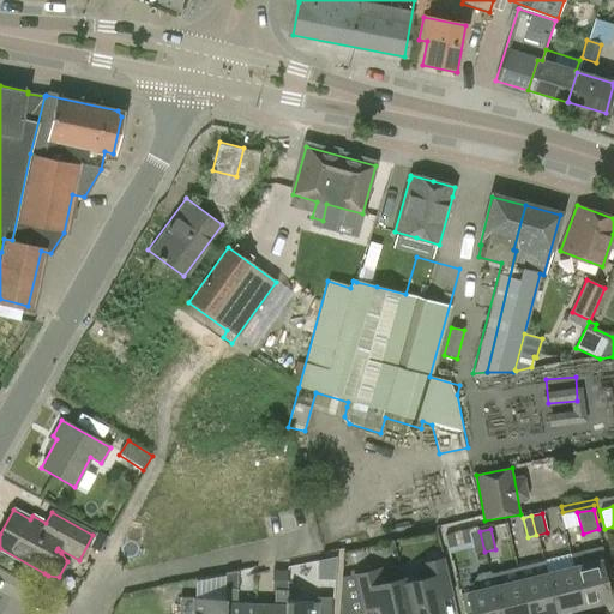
[(475,554),(485,552),(480,531),(470,534),(475,554)]
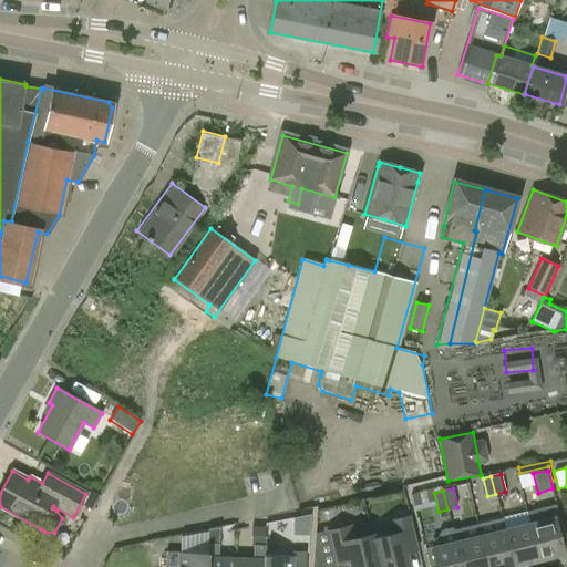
[(526,513),(528,524),(537,562),(562,555),(554,519),(558,518),(556,505),(540,508),(540,509),(526,513)]
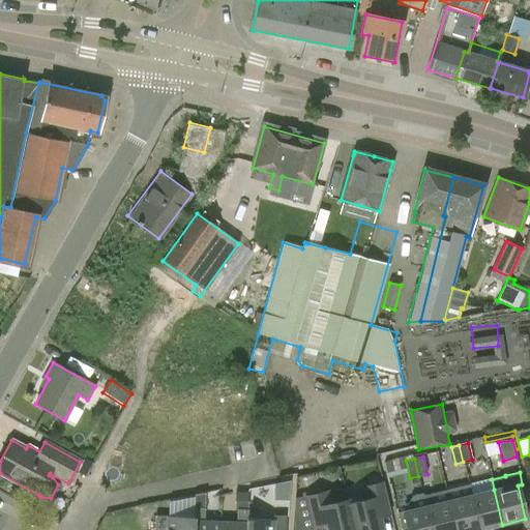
[(274,484),(274,500),(288,501),(289,481),(274,484)]
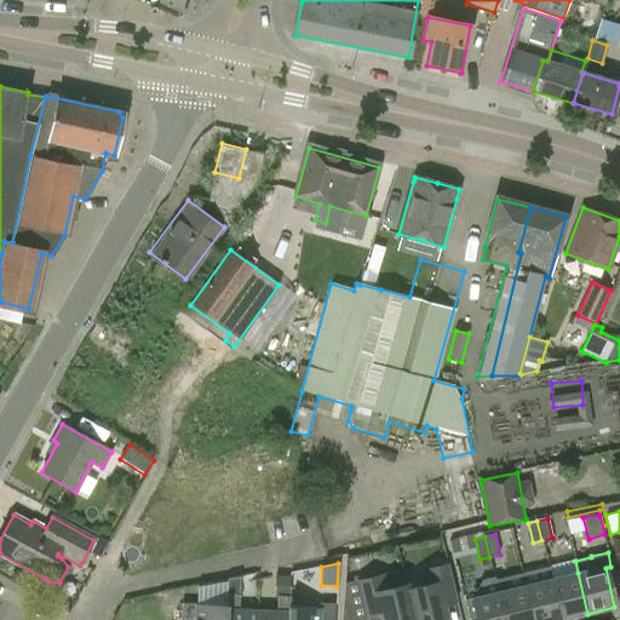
[(432,569),(436,585),(406,592),(412,619),(445,619),(442,604),(455,601),(447,566),(432,569)]
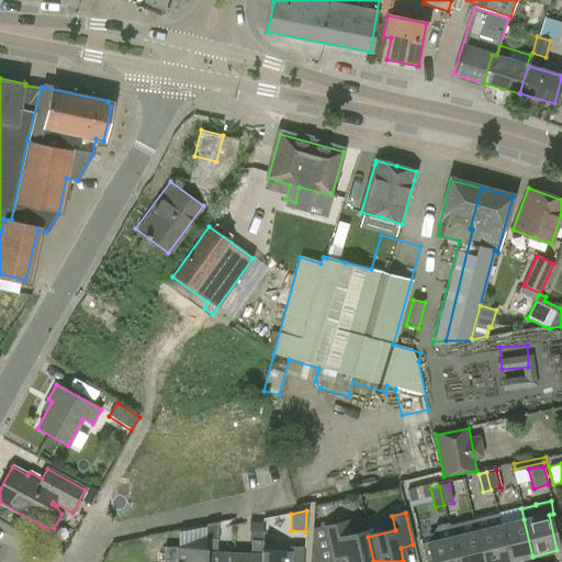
[(472,519),(483,561),(508,561),(509,561),(499,526),(497,514),(472,519)]
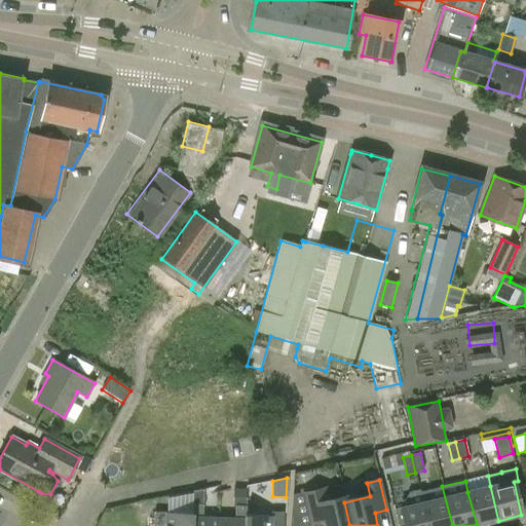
[(420,491),(427,525),(452,525),(442,486),(420,491)]
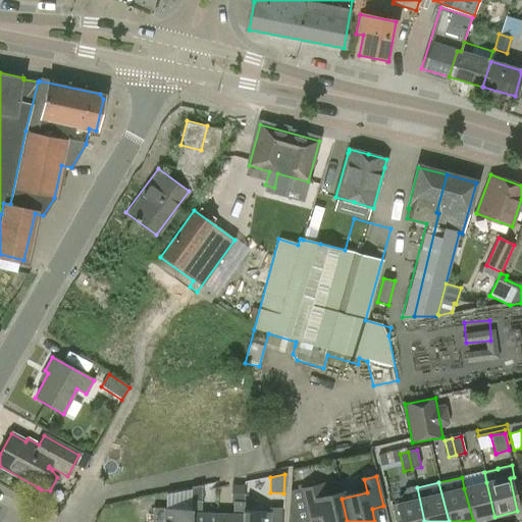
[(494,517),(486,482),(464,488),(473,521),(494,517)]
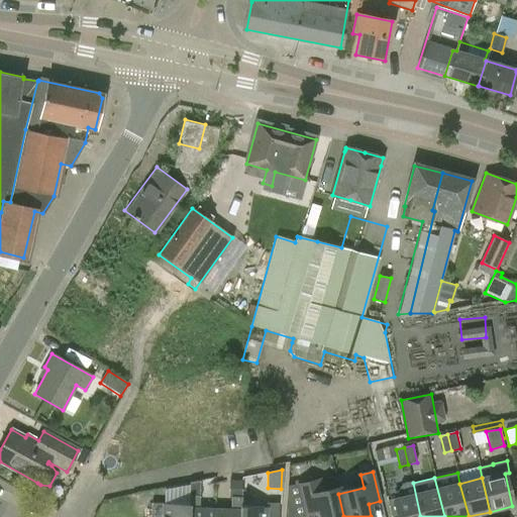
[(189,496),(188,516),(214,516),(214,510),(199,510),(199,496),(200,481),(189,480),(189,496)]
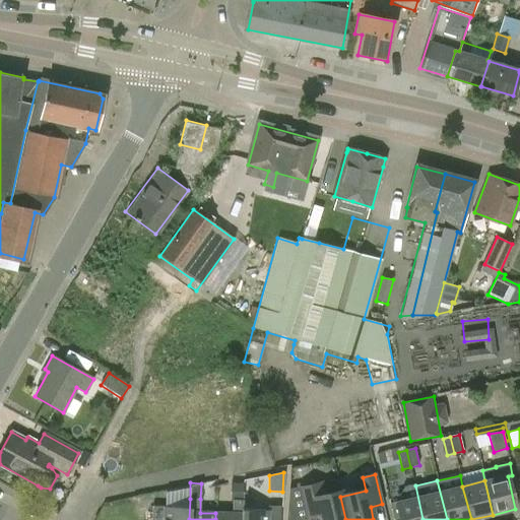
[(244,485),(233,484),(232,500),(244,500),(244,485)]
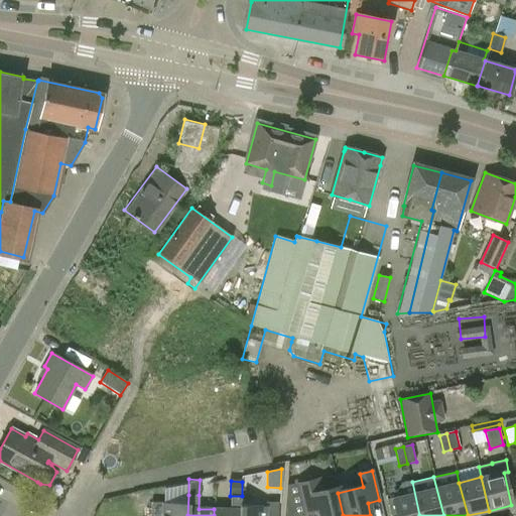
[(419,515),(412,482),(411,481),(401,484),(404,496),(392,498),(395,515),(419,515)]
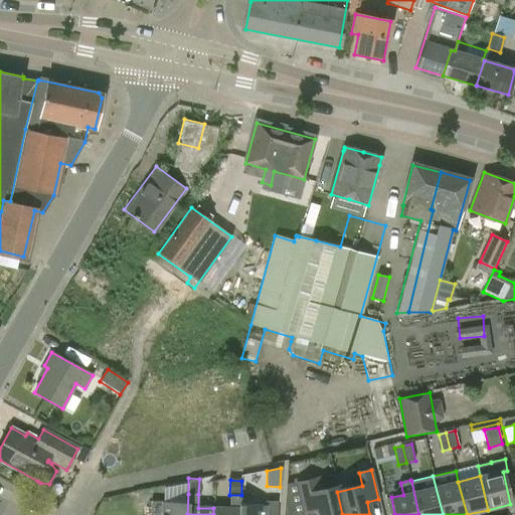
[(342,514),(337,492),(336,488),(311,494),(308,482),(296,485),(304,514),(315,511),(315,514),(342,514)]
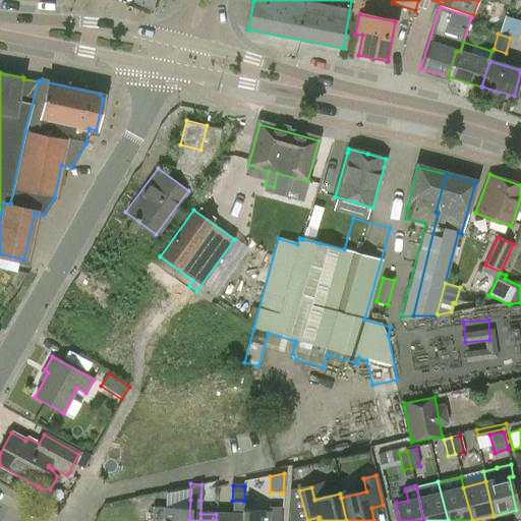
[(189,520),(190,500),(189,509),(164,508),(153,508),(152,520),(189,520)]
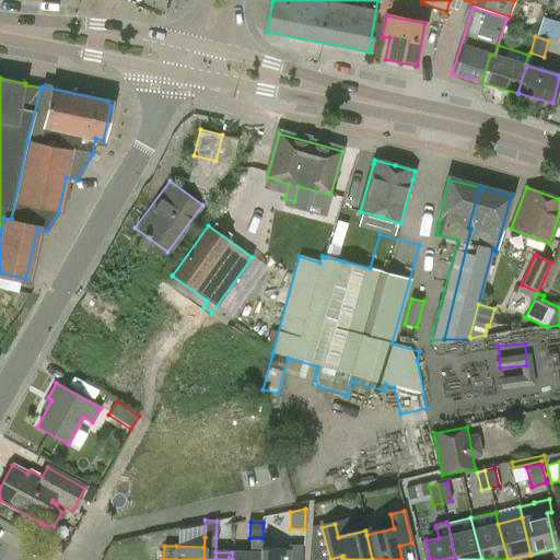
[(249,553),(232,552),(232,559),(259,559),(260,539),(251,538),(249,553)]
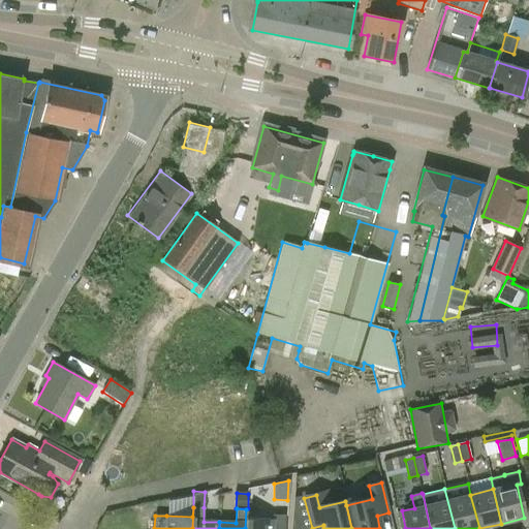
[(247,509),(246,509),(245,528),(285,528),(285,516),(273,515),(273,520),(247,519),(247,509)]
